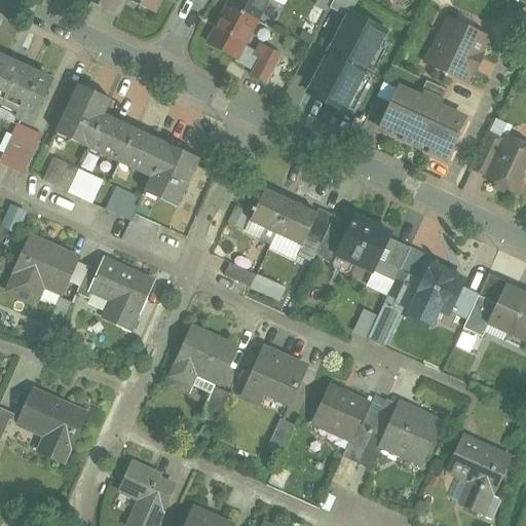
[(112,0),(94,0),(92,3),(107,10),(112,0)]
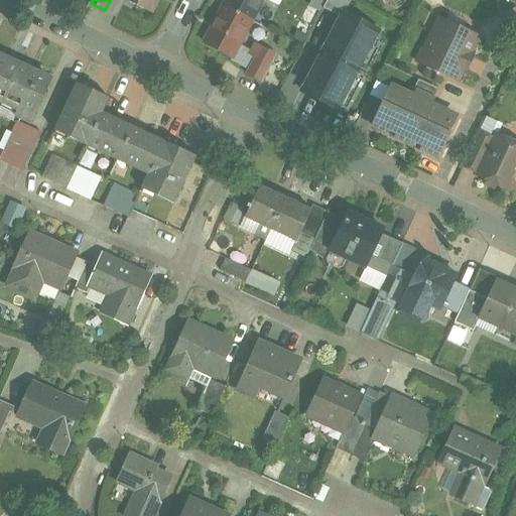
[(160,0),(128,0),(154,13),(160,0)]
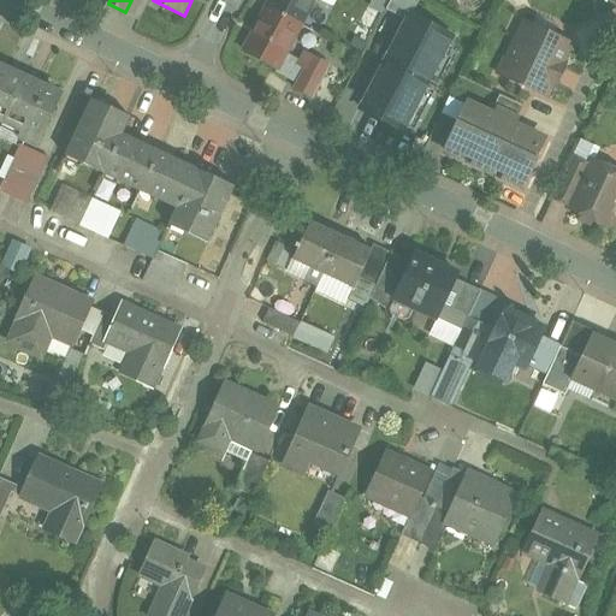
[(317,0),(274,0),(271,9),(303,25),(317,0)]
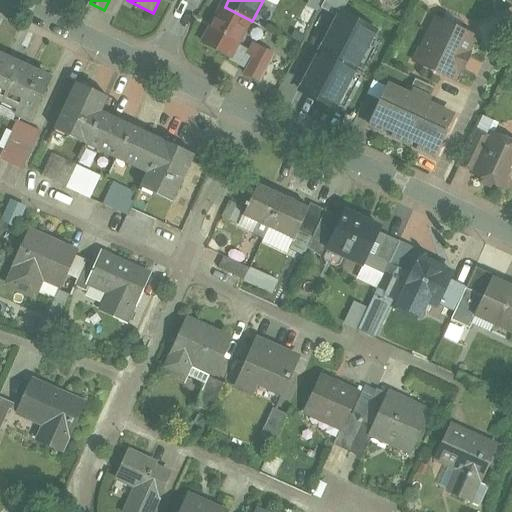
[(225,7),(205,45),(232,59),(252,21),(225,7)]
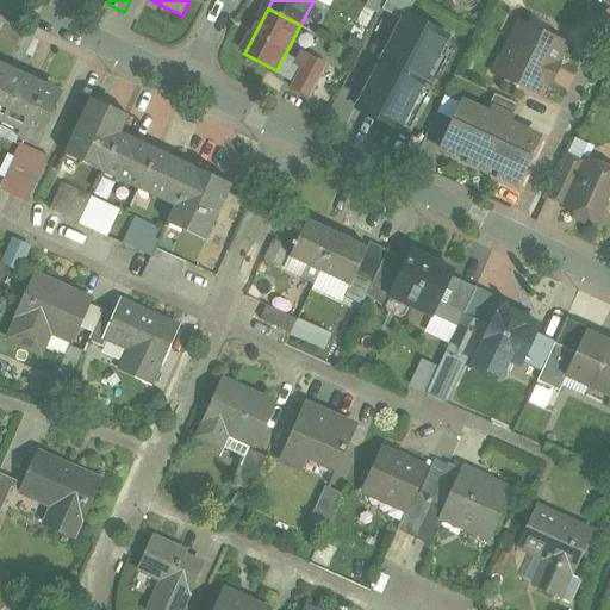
[(402,23),(359,109),(402,130),(444,45),(402,23)]
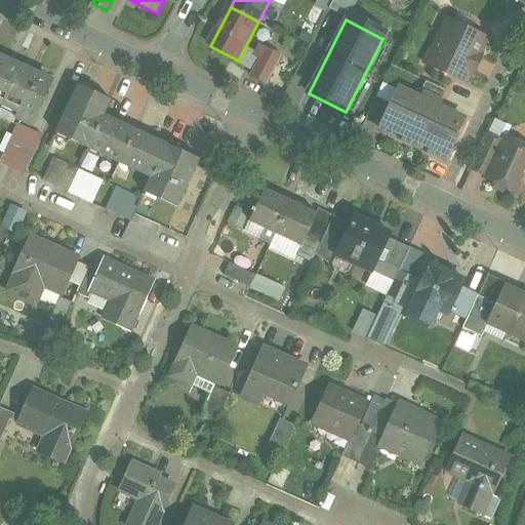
[(471,34),(449,24),(443,38),(441,37),(434,52),(431,50),(425,64),(466,82),(472,70),(475,72),(482,57),(478,55),(485,40),(483,35),(477,32),(471,34)]
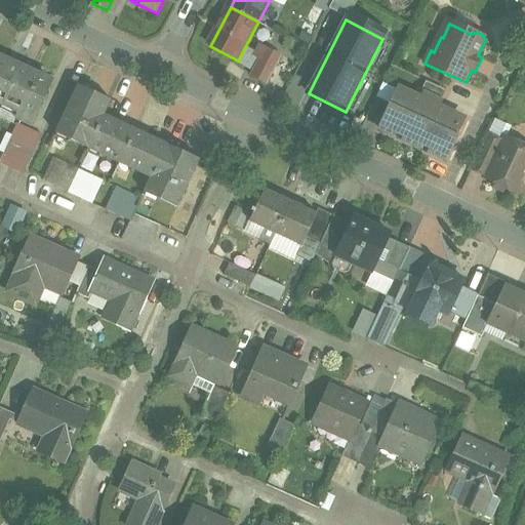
[(282,56),(263,46),(256,57),(263,61),(253,78),(268,85),(270,81),(278,65),(282,56)]
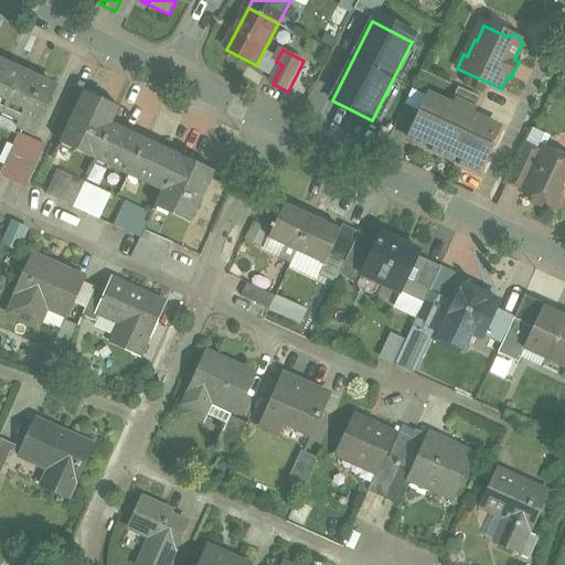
[(23,73),(0,62),(0,108),(6,112),(23,73)]
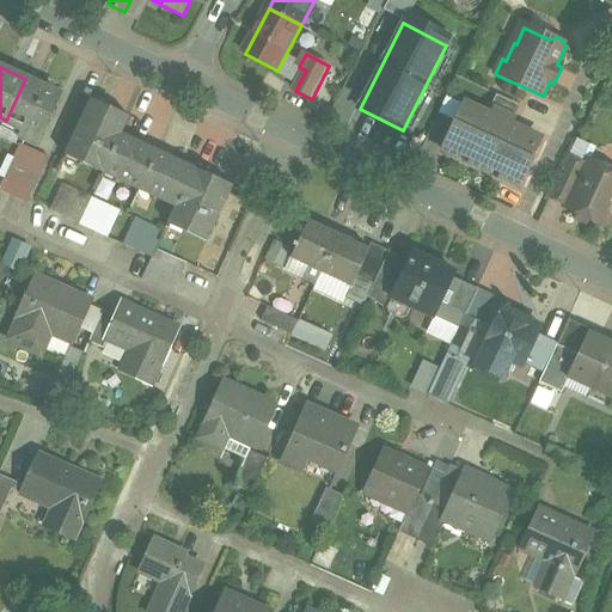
[(336,81),(324,75),(314,95),(326,101),(336,81)]
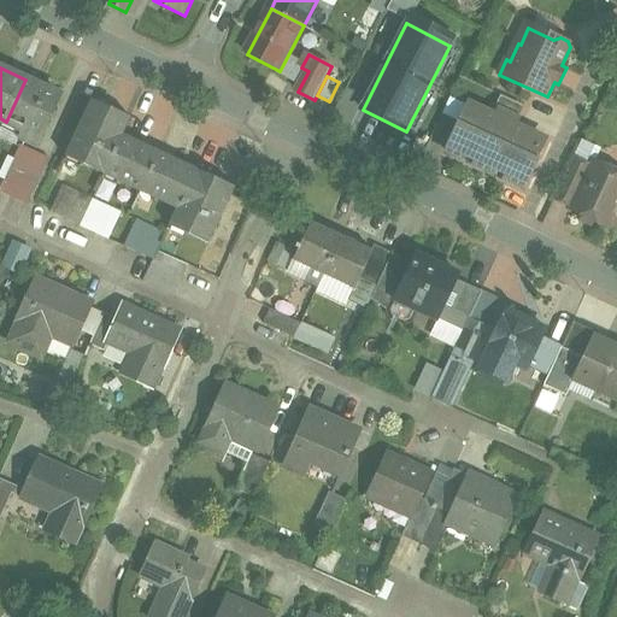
[(62,97),(25,80),(6,122),(24,130),(22,137),(40,146),(62,97)]
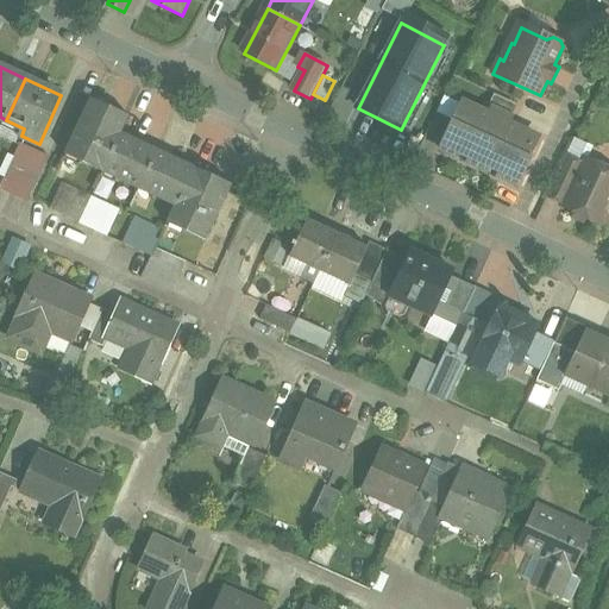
[(495,94),(488,110),(493,111),(507,118),(512,120),(519,106),(495,94)]
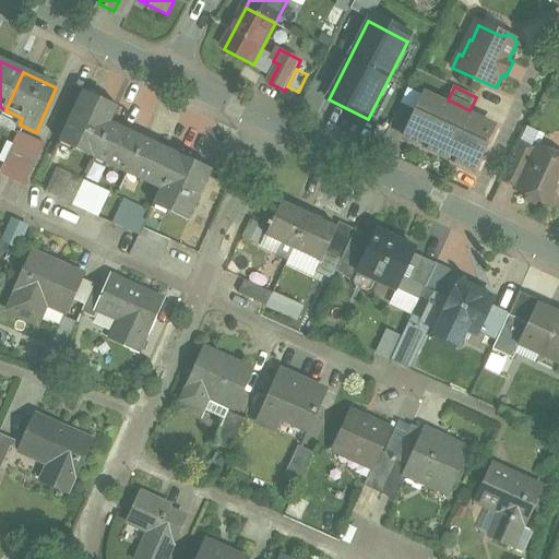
[(84,91),(61,141),(95,157),(111,122),(117,110),(97,102),(95,95),(84,91)]
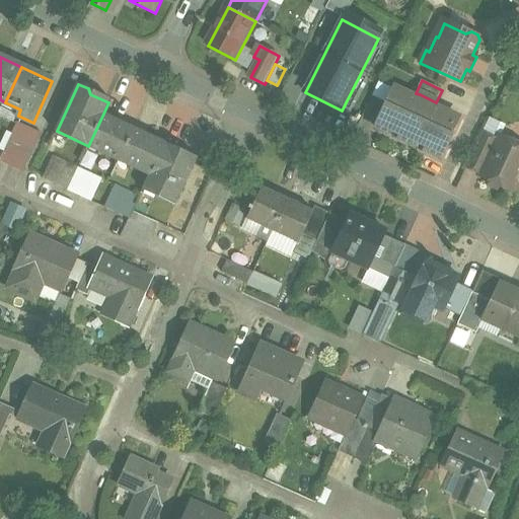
[(393,88),(375,129),(440,159),(459,119),(430,105),(432,100),(420,94),(418,98),(393,88)]
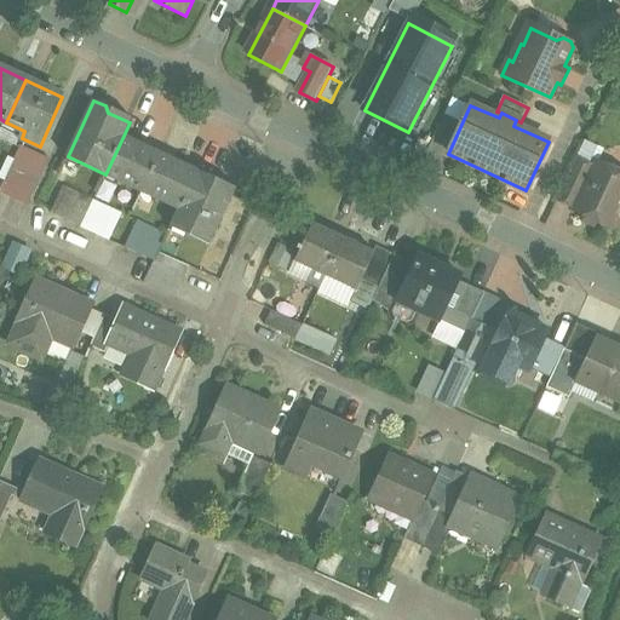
[(135,141),(124,136),(105,174),(143,191),(159,158),(138,148),(135,141)]
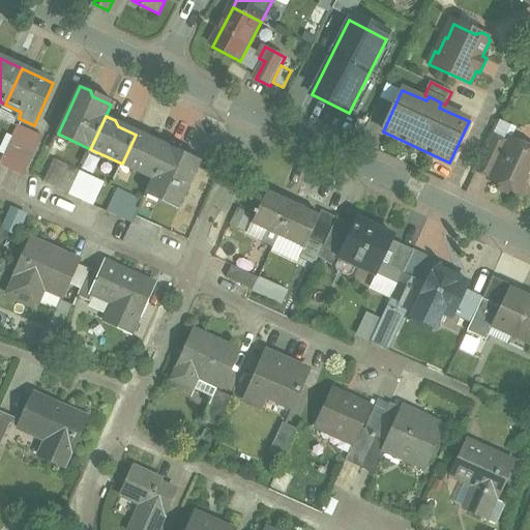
[(42,138),(19,126),(0,166),(25,177),(42,138)]
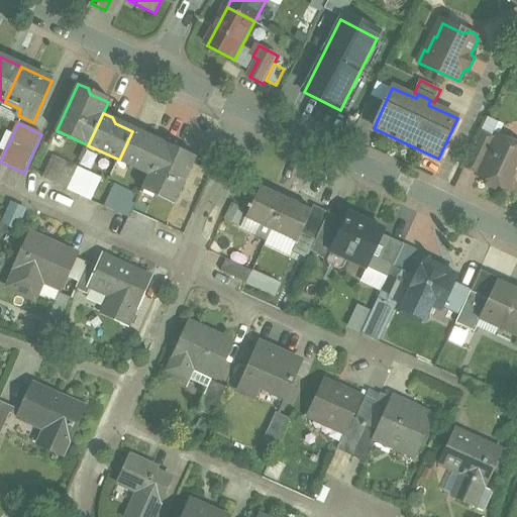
[(143,131),(134,127),(132,131),(119,160),(150,175),(164,145),(145,137),(143,131)]
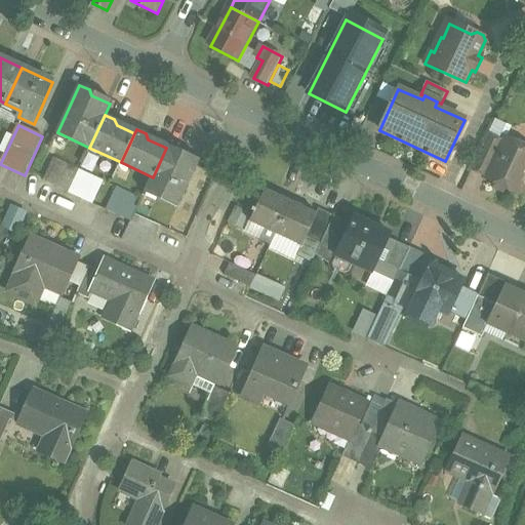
[(488,135),(473,168),(487,175),(502,143),(488,135)]
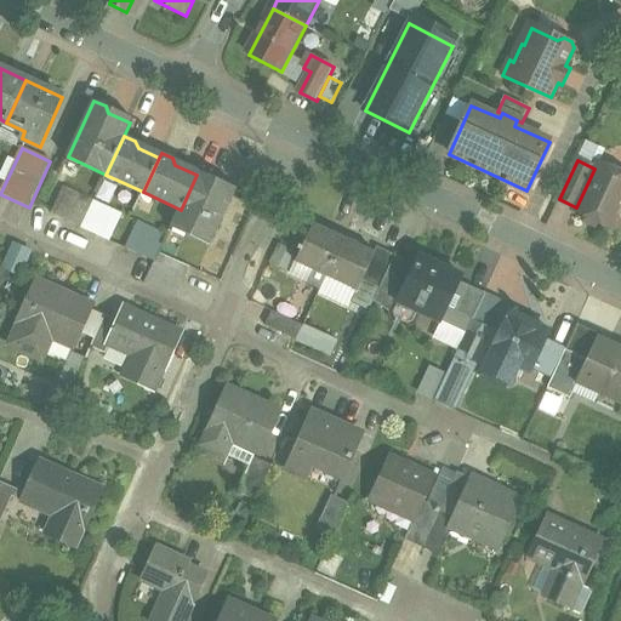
[(620,174),(598,163),(594,169),(576,208),(575,210),(614,228),(614,226),(620,228),(620,174)]
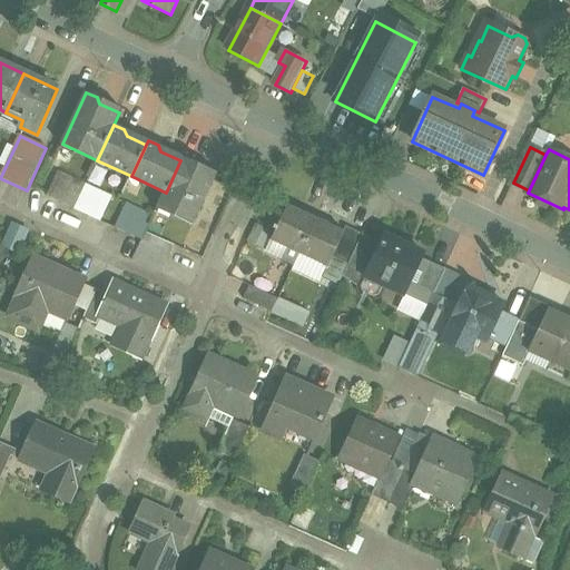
[(192,160),(183,156),(166,193),(158,208),(193,225),(215,178),(195,168),(192,160)]
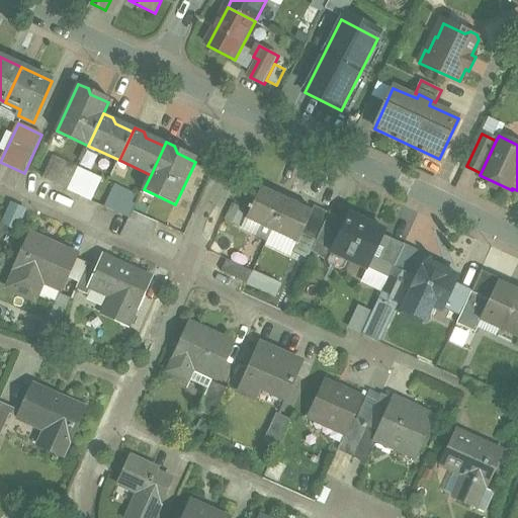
[(78,167),(55,156),(45,178),(68,189),(78,167)]
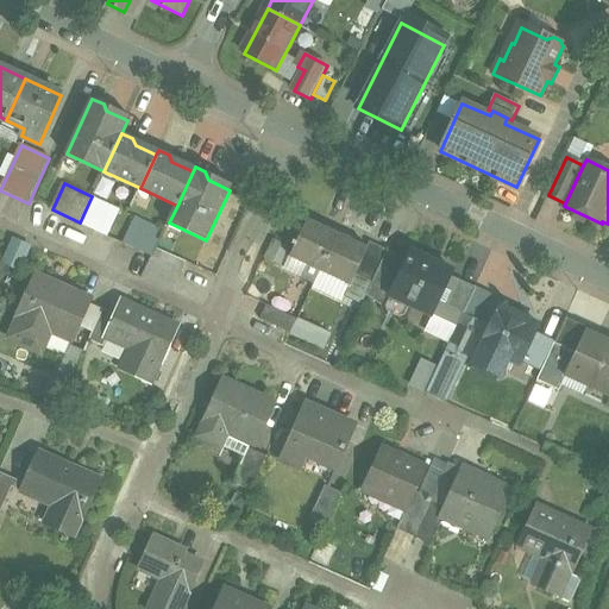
[(120,211),(92,196),(80,223),(110,236),(120,211)]
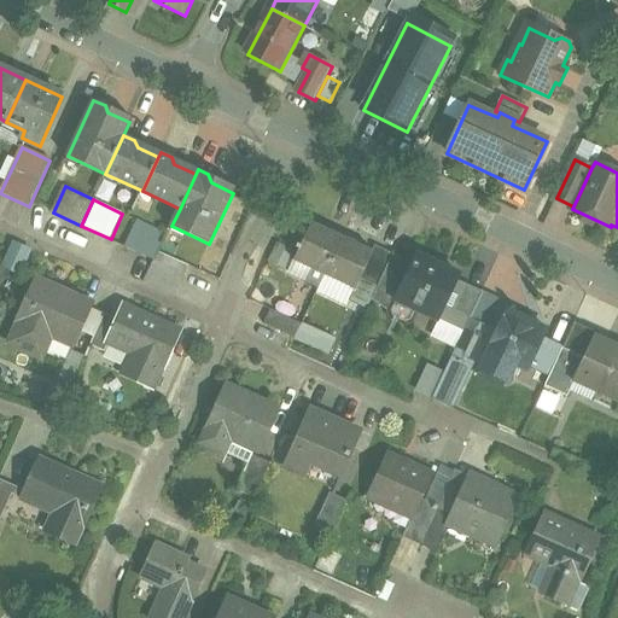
[(168,234),(140,221),(127,248),(156,261),(159,252),(168,234)]
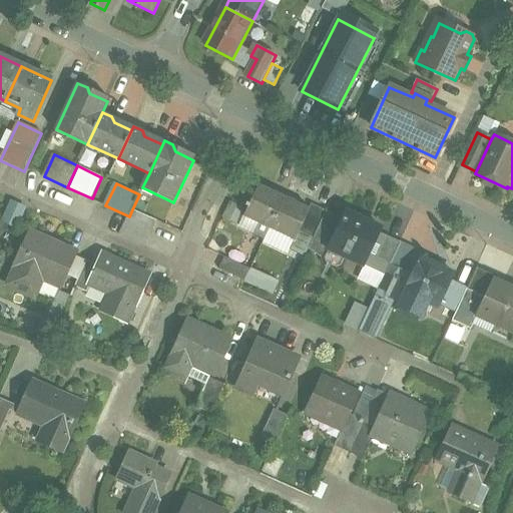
[(260,185),(244,216),(270,228),(285,197),(260,185)]
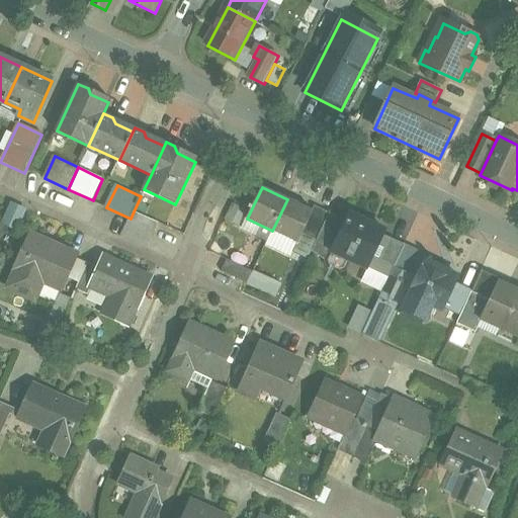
[(313,210),(287,199),(272,231),(298,243),(303,234),(313,210)]
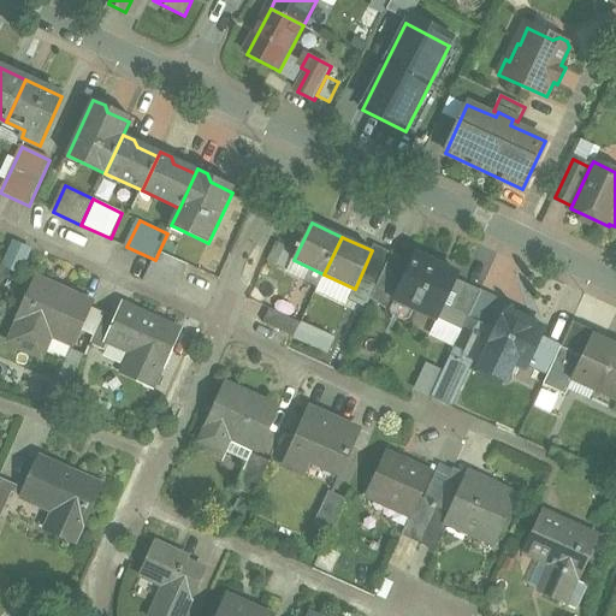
[(374,244),(372,250),(360,278),(377,285),(378,284),(392,253),(374,244)]
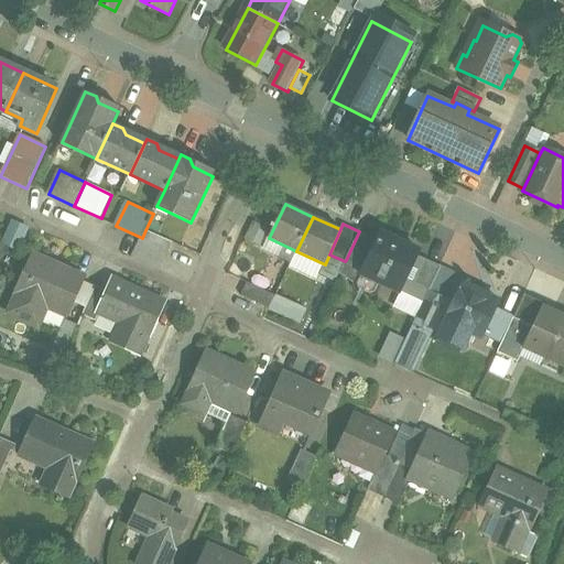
[(377,239),(359,231),(346,260),(364,268),(377,239)]
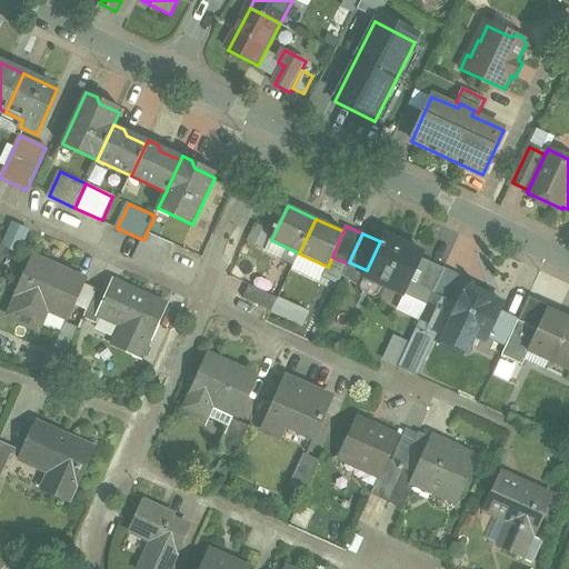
[(407,246),(383,235),(380,241),(367,270),(359,286),(361,292),(373,298),(380,296),(385,285),(406,295),(422,258),(425,255),(422,253),(422,255),(407,247),(407,246)]
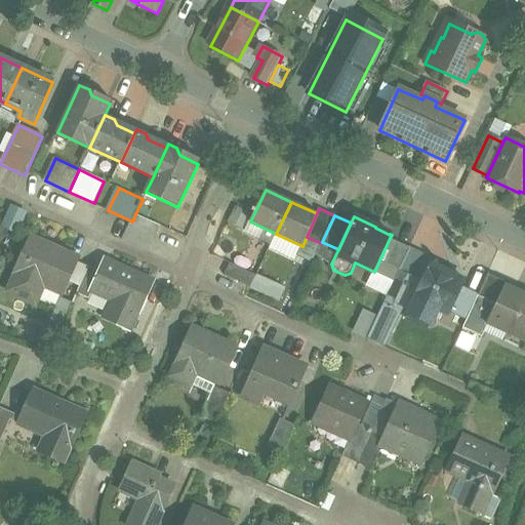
[(78,259),(31,237),(14,272),(17,273),(9,291),(36,303),(44,284),(64,293),(78,259)]
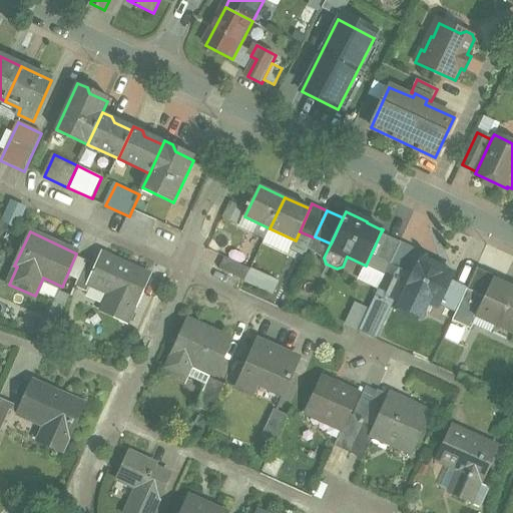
[(381,232),(366,266),(386,275),(391,264),(401,241),(381,232)]
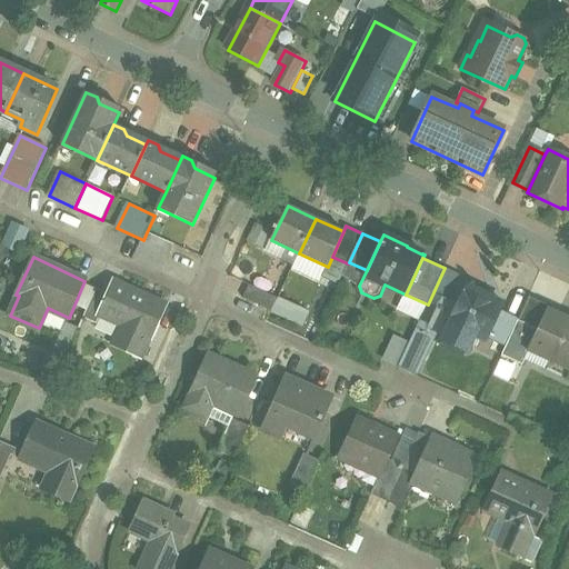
[(367,270),(349,262),(348,263),(343,276),(358,287),(359,286),(367,270)]
